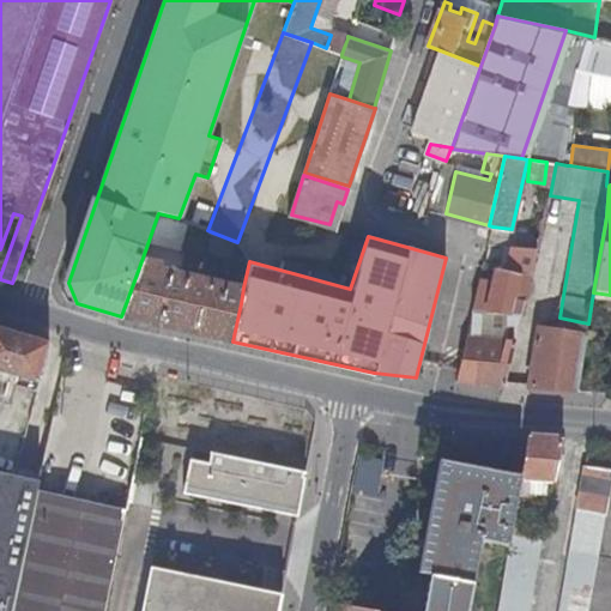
[(532,270),(537,247),(503,244),(500,261),(532,270)]
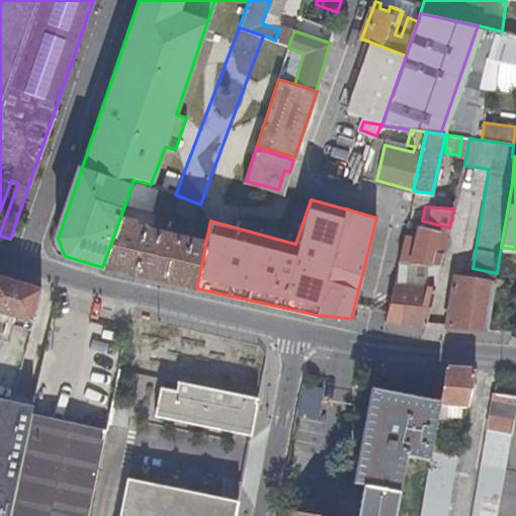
[(120,218),(102,267),(196,288),(203,256),(205,243),(135,227),(136,221),(120,218)]
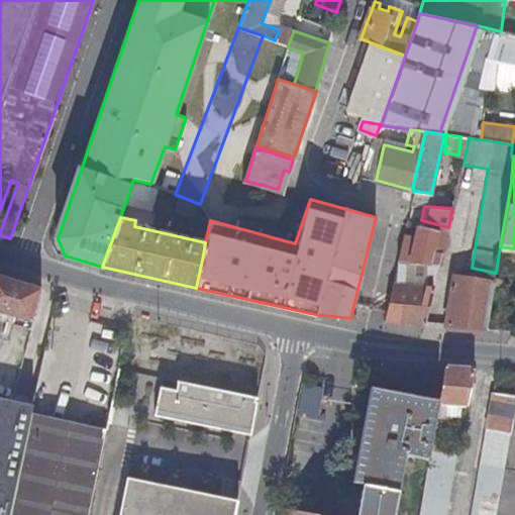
[(439,265),(447,232),(418,225),(415,236),(405,234),(398,261),(439,265)]
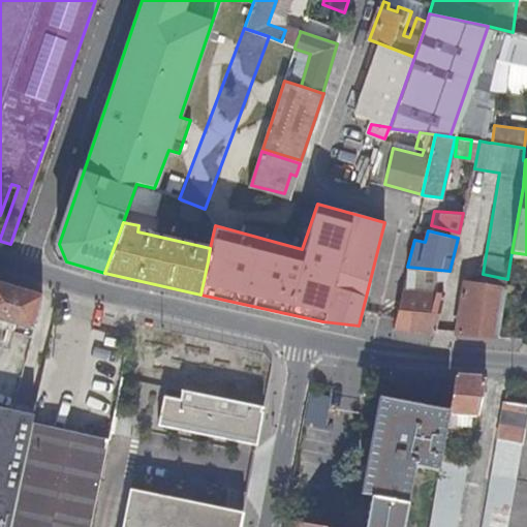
[(407,267),(402,290),(444,295),(450,271),(407,267)]
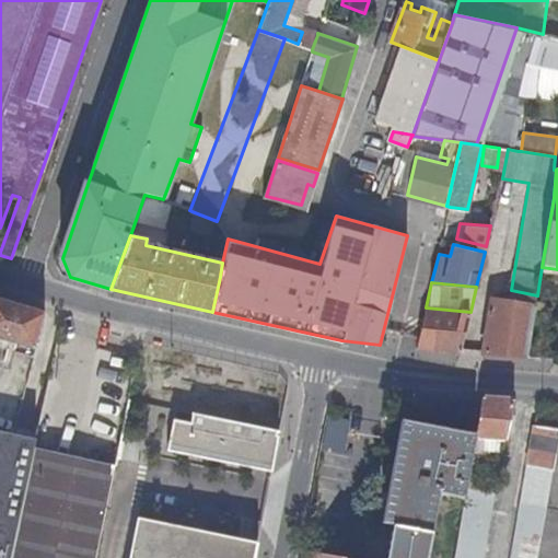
[(535,305),(537,295),(511,290),(509,301),(535,305)]
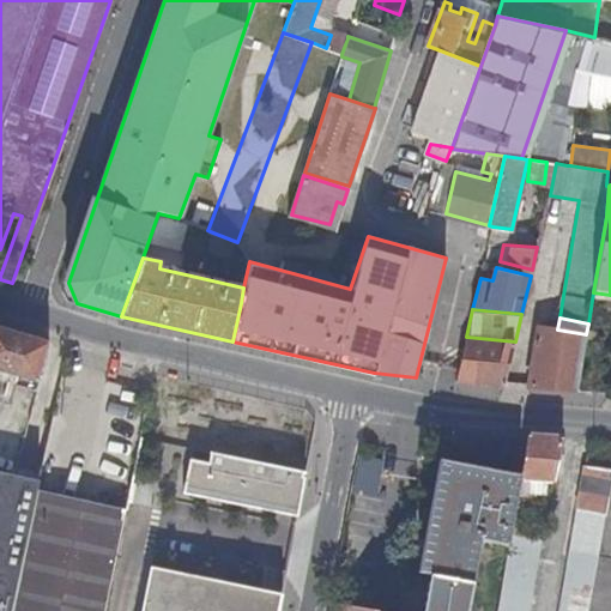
[(0,368),(40,377),(49,342),(0,327),(0,368)]
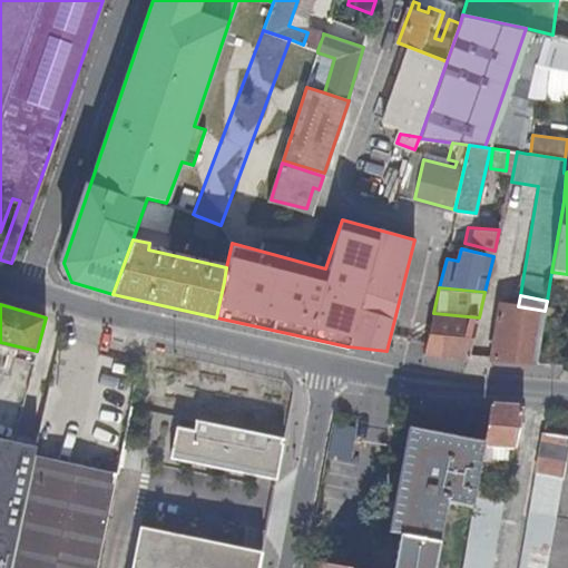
[(537,362),(545,311),(518,306),(500,304),(491,359),(537,362)]
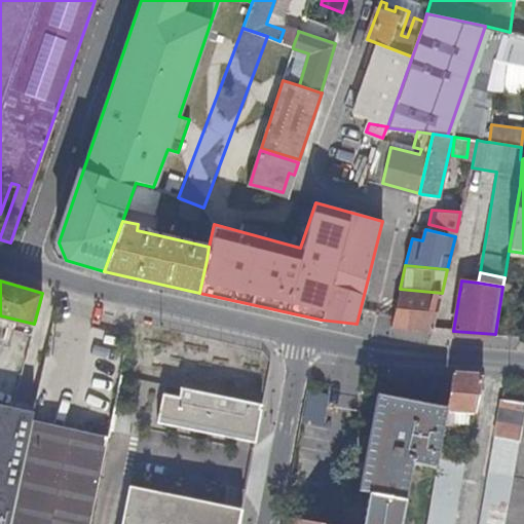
[(400,289),(391,326),(434,330),(442,293),(400,289)]
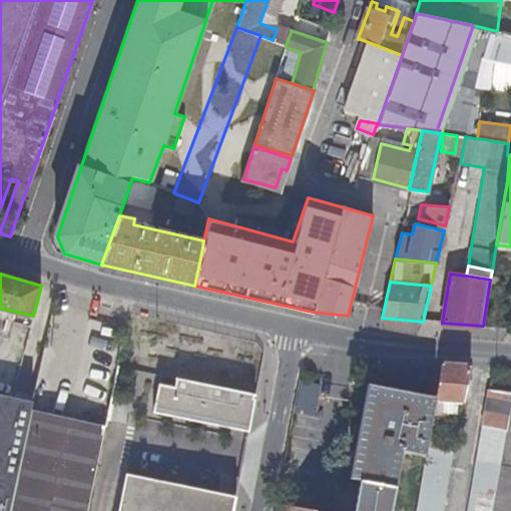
[(471,365),(443,363),(437,395),(437,400),(464,402),(471,365)]
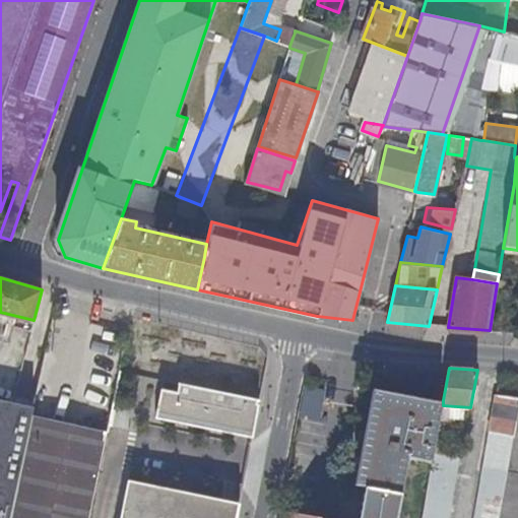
[(138,425),(233,444),(243,391),(148,371),(138,425)]
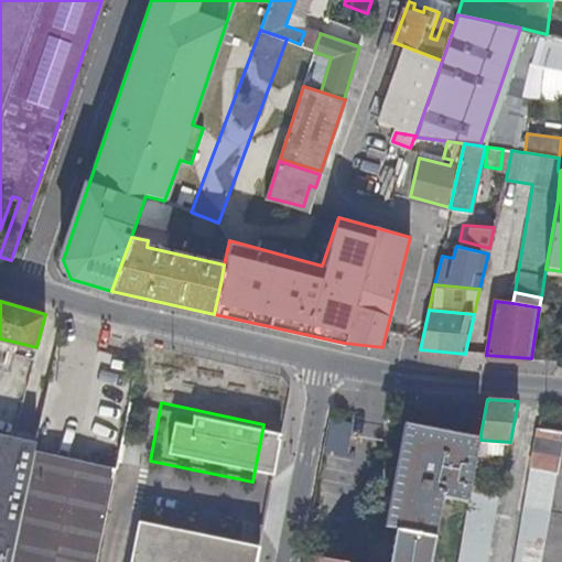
[(445,496),(469,500),(473,476),(481,440),(481,434),(406,420),(387,523),(396,526),(389,561),(359,561),(305,552),(303,561),(431,561),(436,533),(438,535),(445,496)]
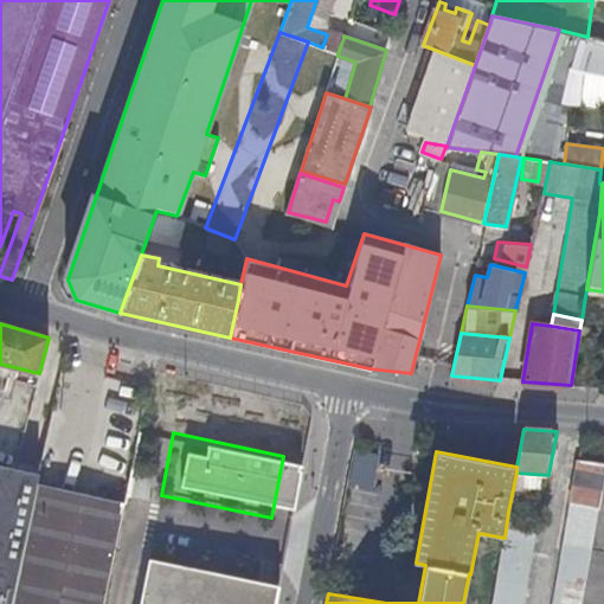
[(603,483),(603,461),(578,457),(564,545),(592,550),(603,483)]
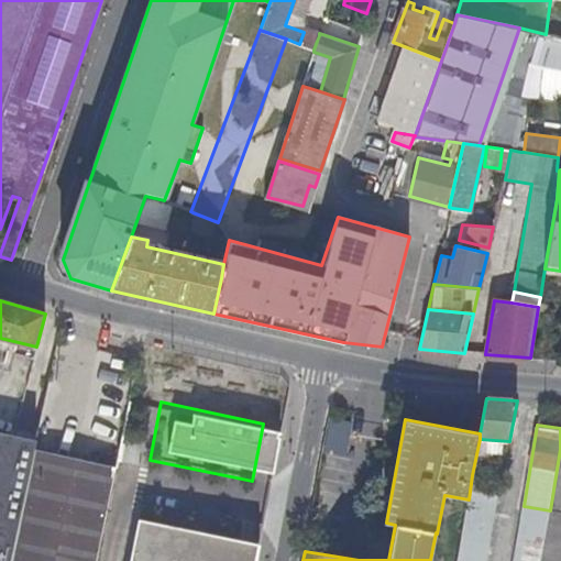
[(0,560),(8,560),(35,440),(0,432),(0,560)]
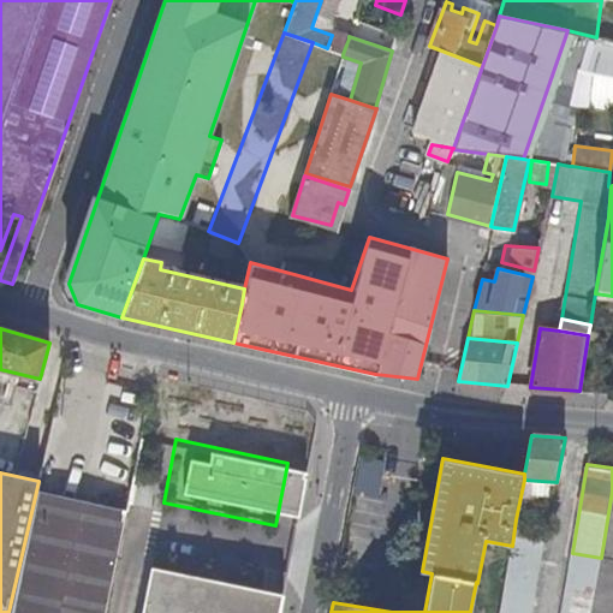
[(10,612),(105,612),(126,507),(37,491),(10,612)]
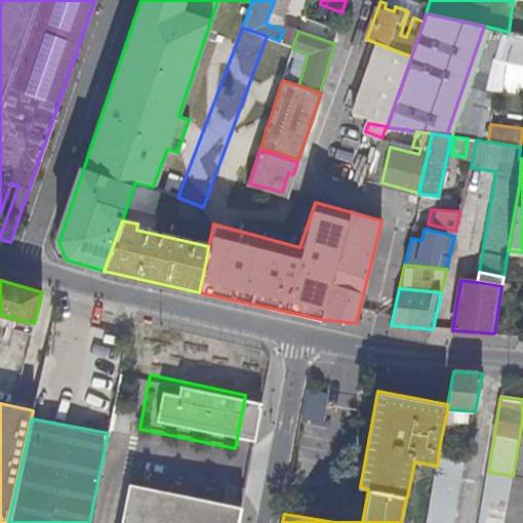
[(522,522),(522,418),(513,476),(505,522),(522,522)]
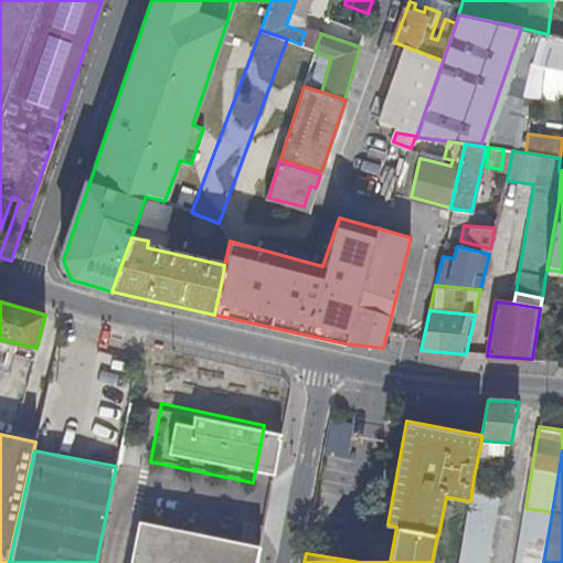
[(470,501),(468,509),(496,512),(499,495),(497,495),(499,481),(474,477),(470,501)]
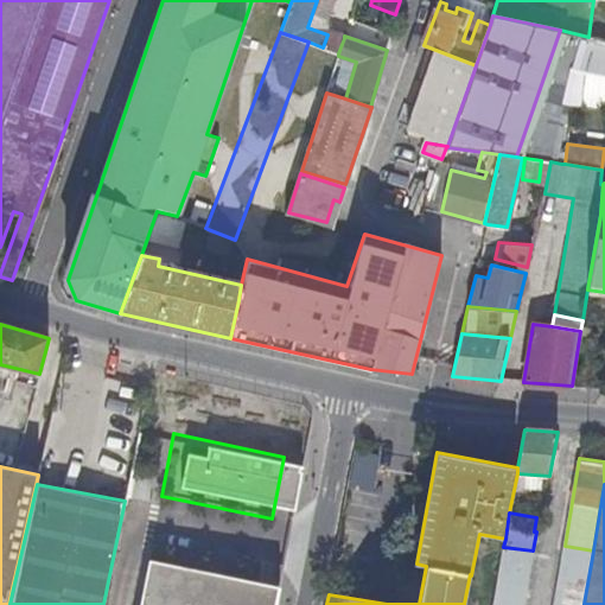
[(584,604),(593,551),(565,546),(554,604),(584,604)]
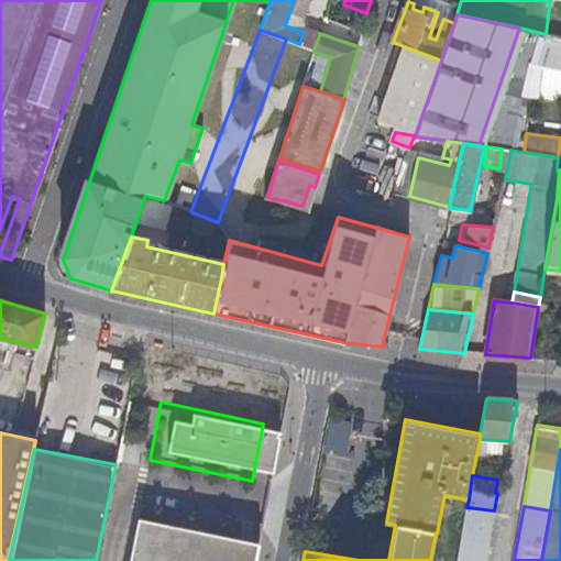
[(466,507),(457,560),(485,560),(494,510),(466,507)]
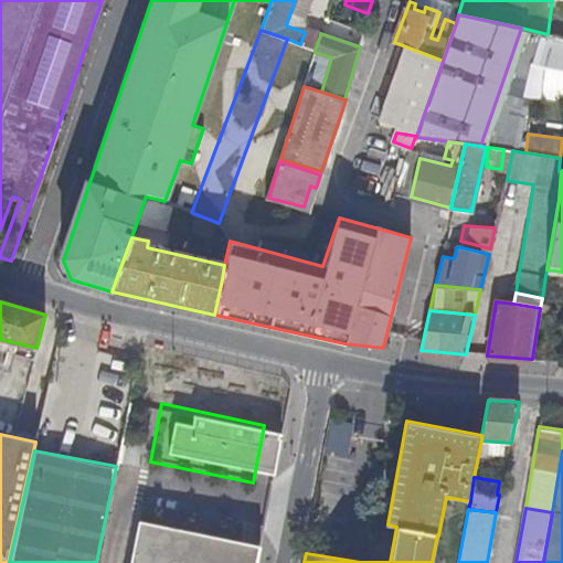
[(256,562),(263,541),(137,514),(127,562),(256,562)]
